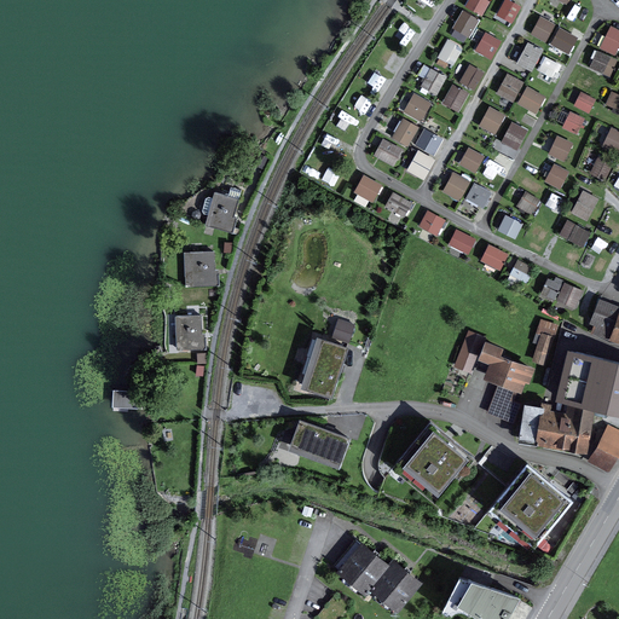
[(490,3),(485,0),(469,0),(466,7),(482,17),(490,3)]
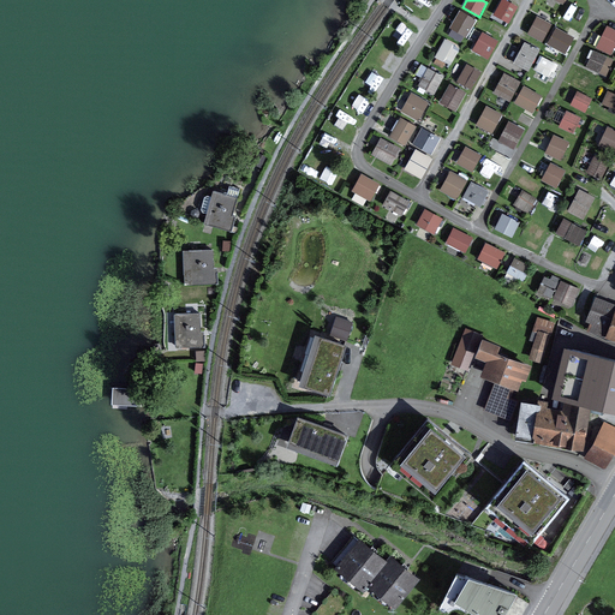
[(518,7),(503,0),(502,0),(494,16),(508,23),(518,7)]
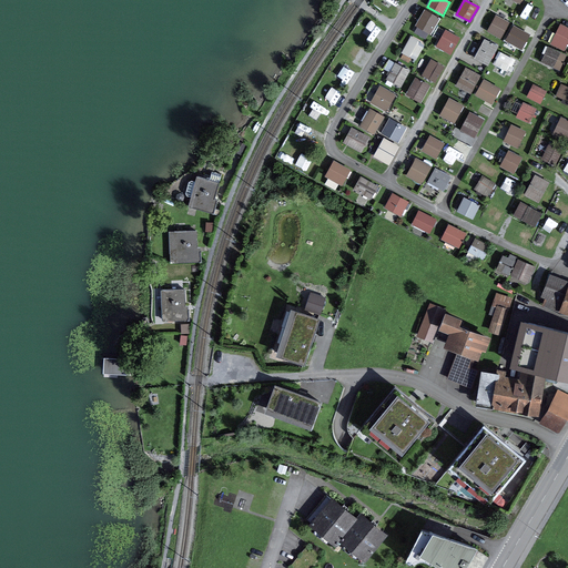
[(509,22),(497,16),(487,31),(500,39),(509,22)]
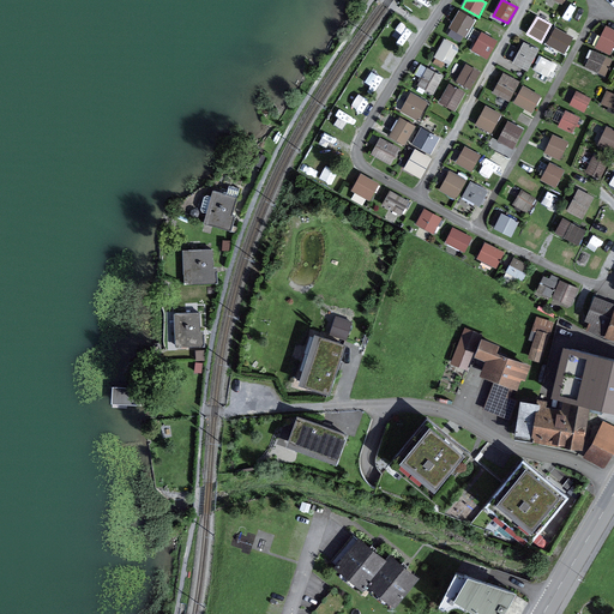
[(579,29),(564,20),(551,46),(566,54),(579,29)]
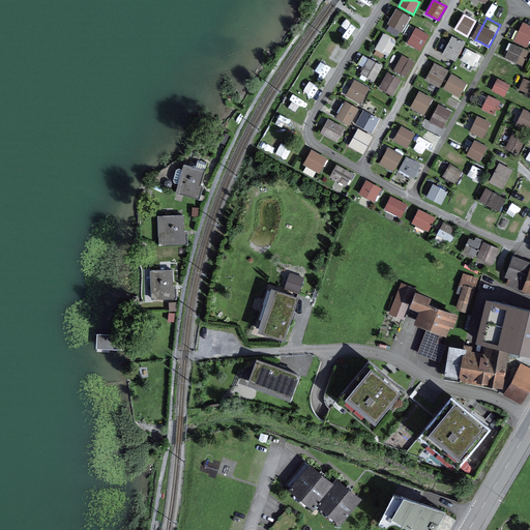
[(429,36),(415,28),(407,43),(420,52),(429,36)]
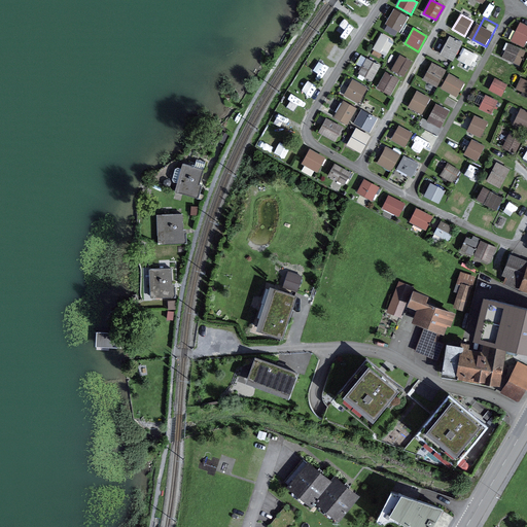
[(389,38),(381,33),(373,49),(386,58),(394,42),(388,39),(389,38)]
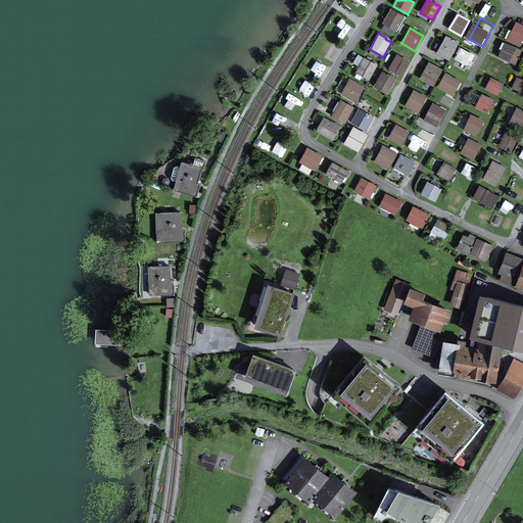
[(459,44),(446,37),(436,55),(448,61),(459,44)]
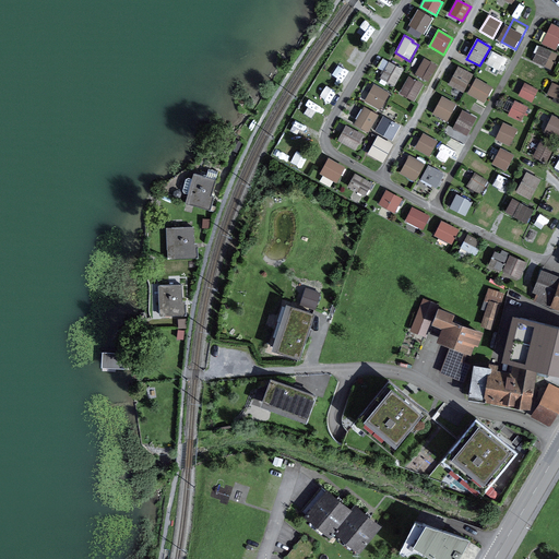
[(497,40),(492,49),(495,50),(500,54),(504,45),(497,40)]
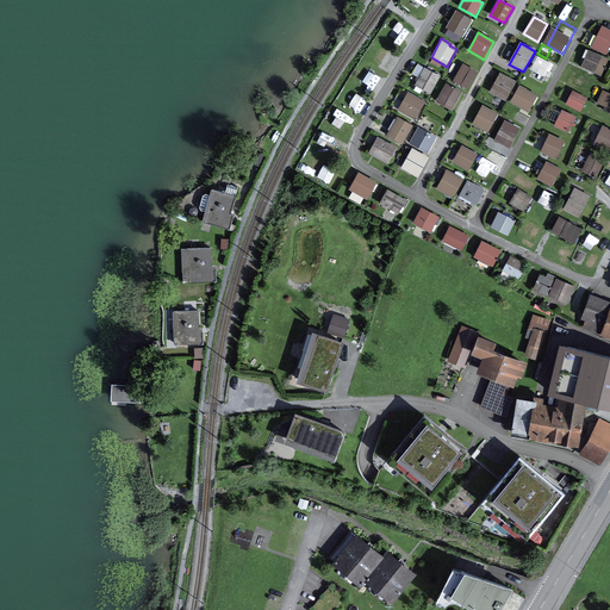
[(609,60),(589,50),(582,67),(601,76),(609,60)]
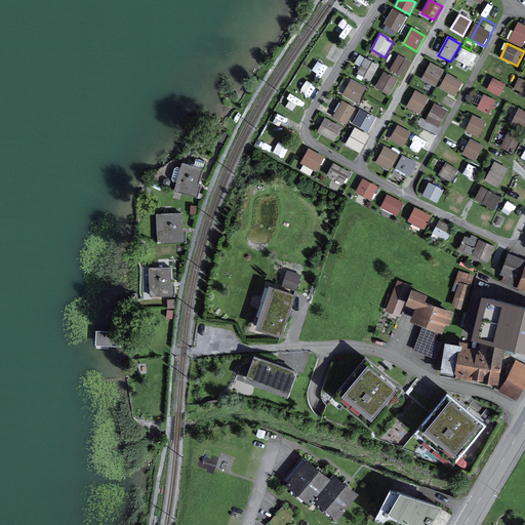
[(477,55),(461,47),(455,58),(471,68),(477,55)]
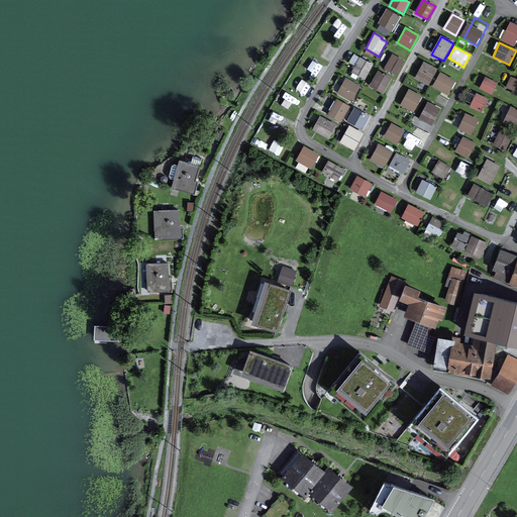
[(406,62),(392,55),(384,69),(398,77),(406,62)]
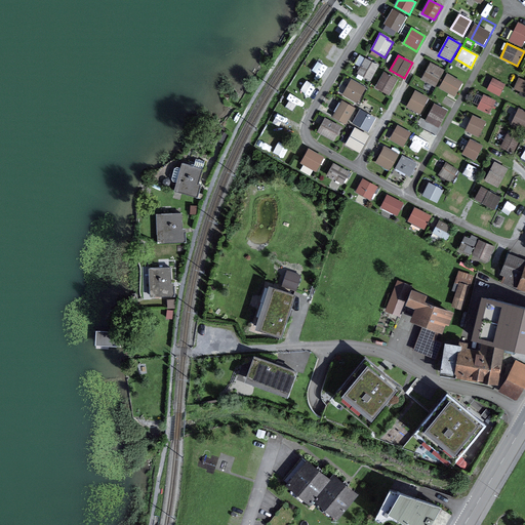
[(379,66),(365,58),(357,73),(370,81),(379,66)]
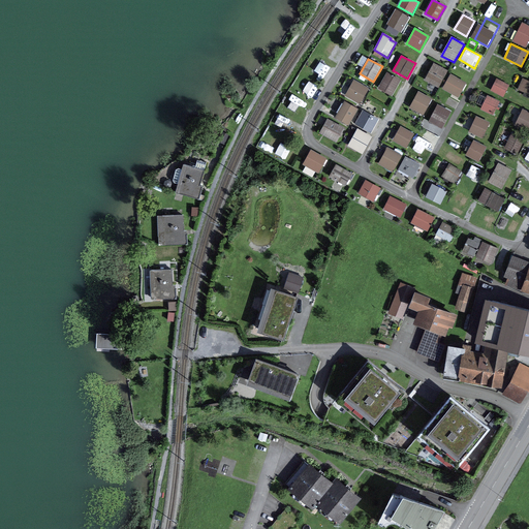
[(447,71),(433,63),(425,80),(438,87),(447,71)]
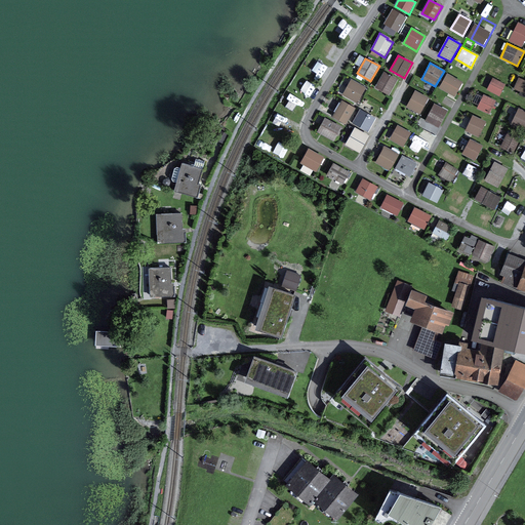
[(398,80),(384,72),(375,88),(389,95),(398,80)]
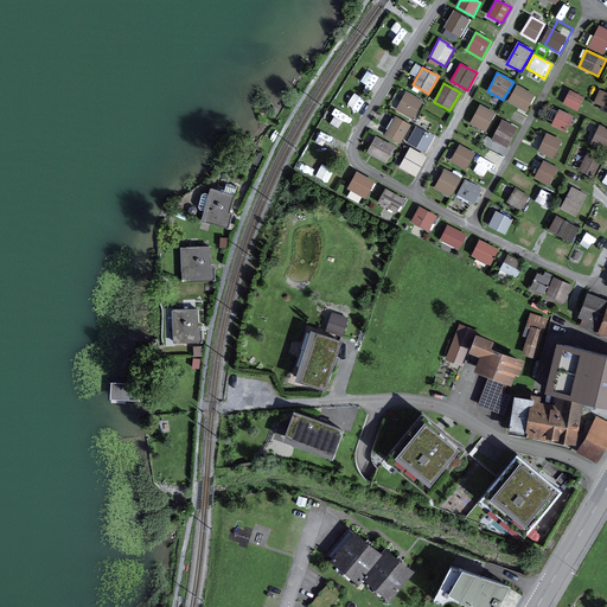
[(536,95),(518,85),(509,103),(526,113),(536,95)]
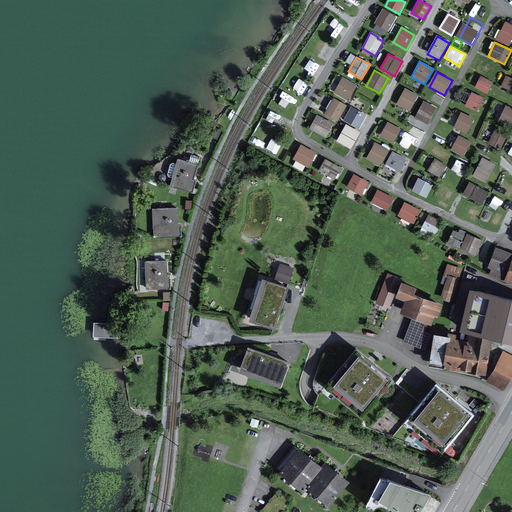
[(511,79),(506,76),(501,87),(511,92),(511,79)]
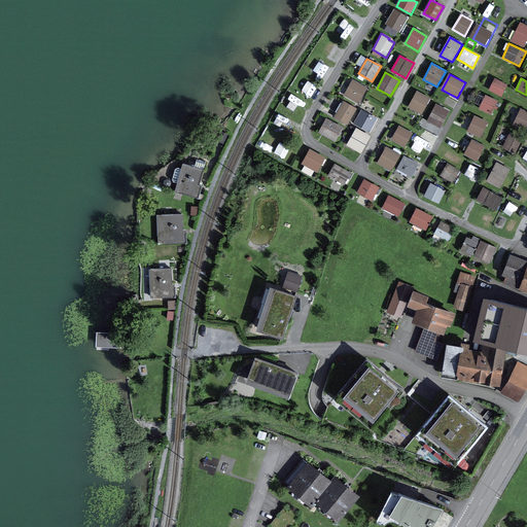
[(507,85),(495,79),(489,91),(501,97),(507,85)]
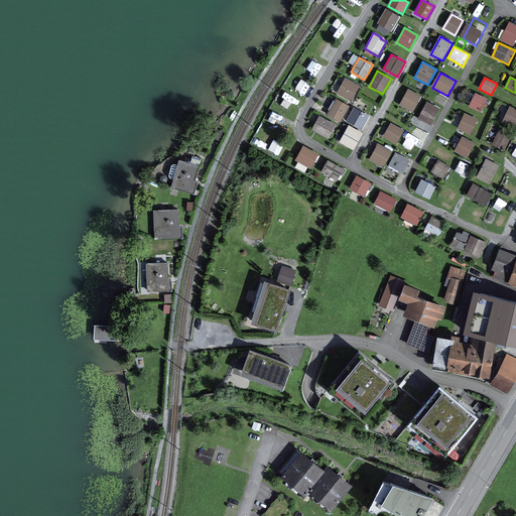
[(360,87),(345,79),(337,94),(351,102),(360,87)]
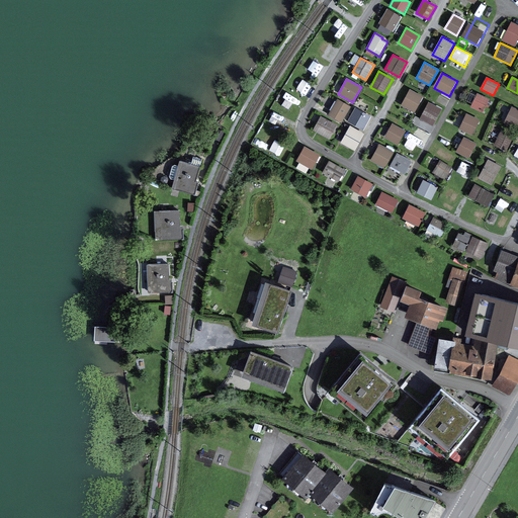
[(424,97),(410,89),(401,106),(415,113),(424,97)]
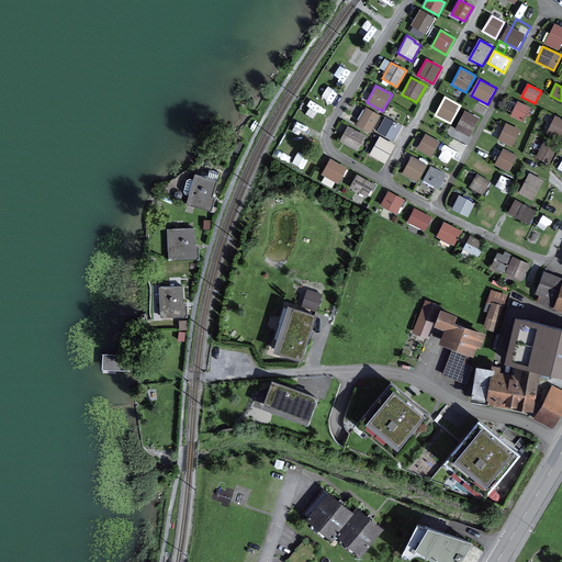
[(531,108),(518,102),(510,116),(524,122),(531,108)]
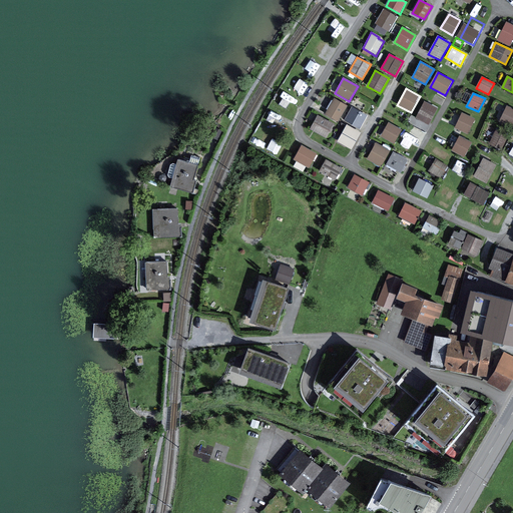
[(348,106),(335,98),(325,114),(338,122),(348,106)]
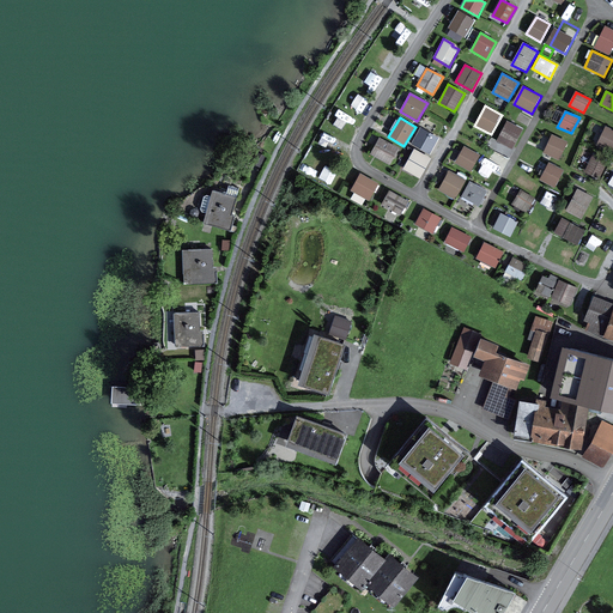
[(522,129),(507,122),(496,141),(511,150),(522,129)]
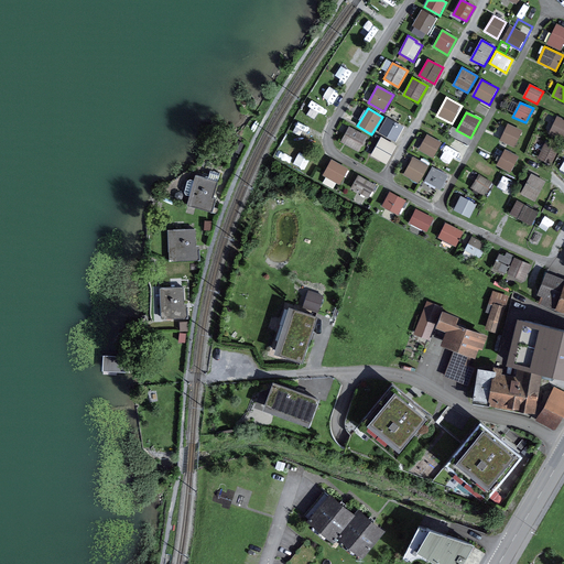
[(563,119),(557,117),(549,133),(563,140),(563,119)]
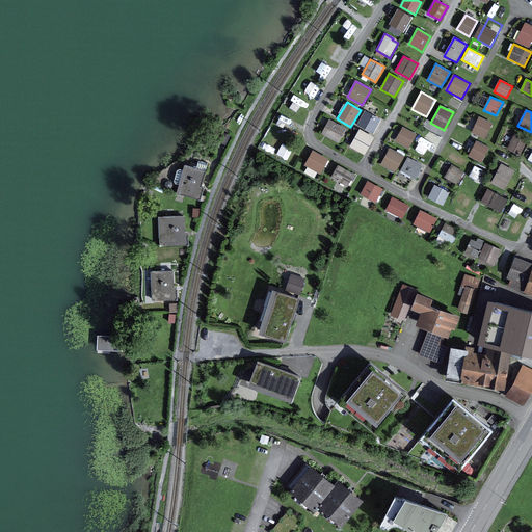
[(381,121),(365,111),(356,127),(373,135),(381,121)]
